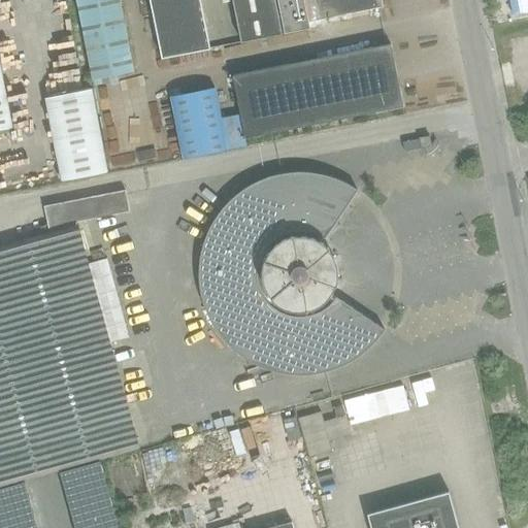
[(75,0),(93,80),(133,72),(119,0),(75,0)]
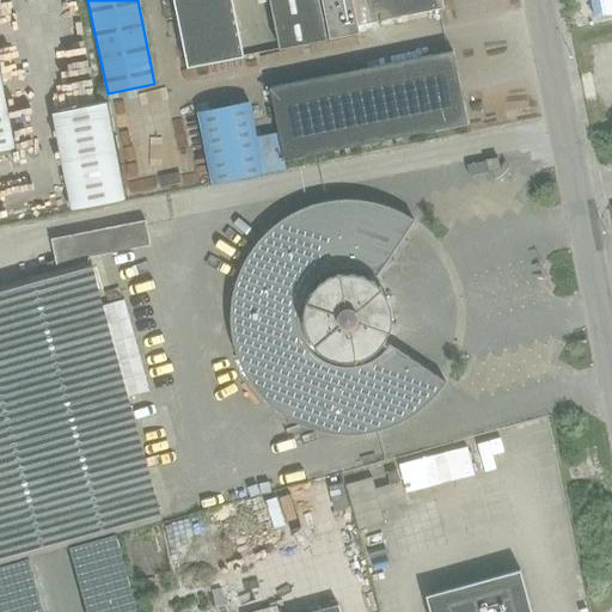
[(173,0),(188,67),(243,56),(231,0),(173,0)]
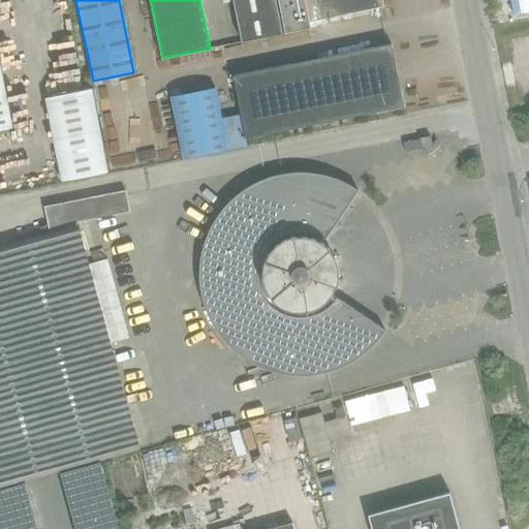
[(232,0),(237,21),(278,12),(275,0),(232,0)]
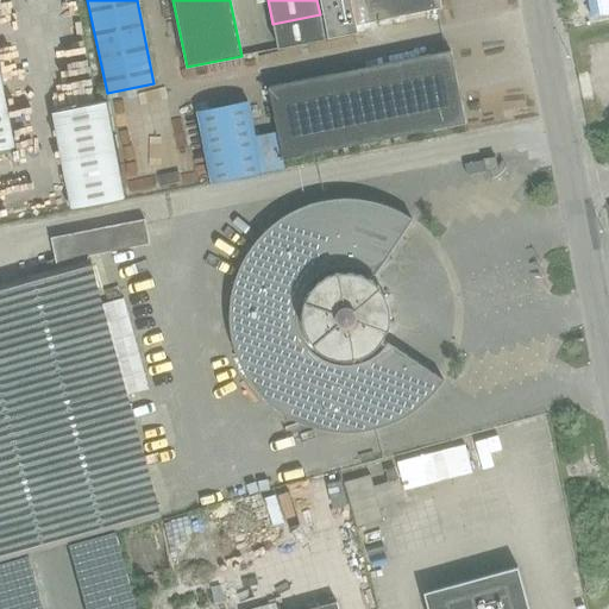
[(358,25),(352,0),(319,0),(327,39),(359,32),(358,25)]
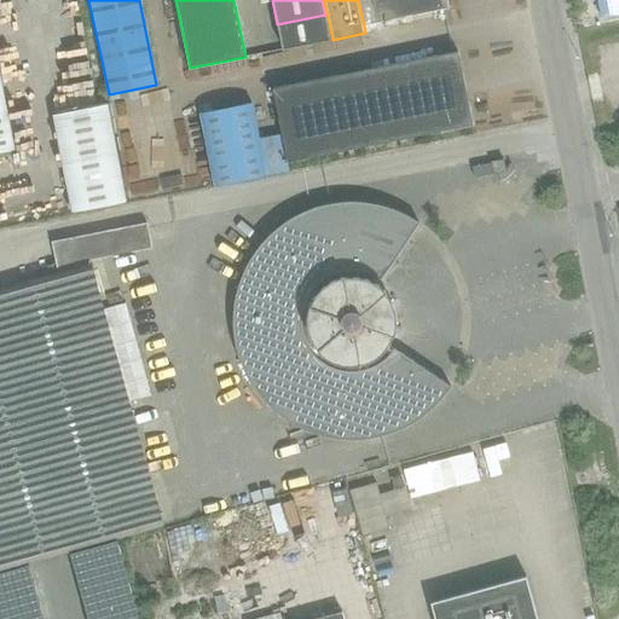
[(366,25),(449,9),(446,0),(358,0),(364,25),(366,25)]
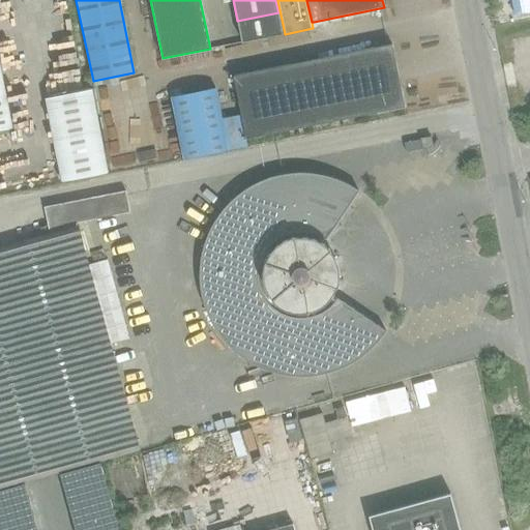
[(278,12),(237,21),(242,42),(283,35),(278,12)]
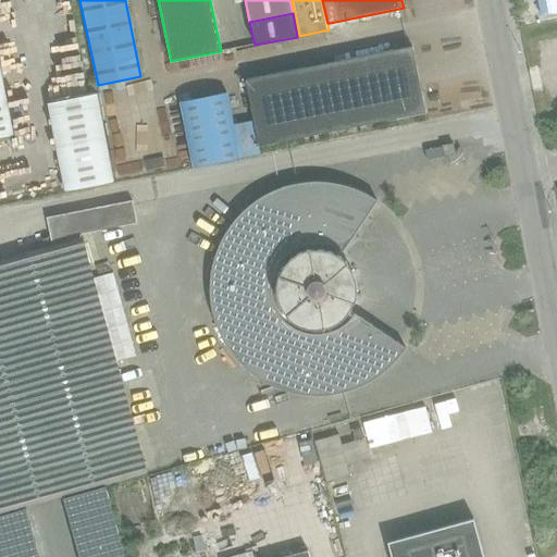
[(411,47),(245,81),(254,121),(233,125),(226,93),(180,102),(193,168),(239,159),(260,153),(258,146),(424,113),(411,47)]
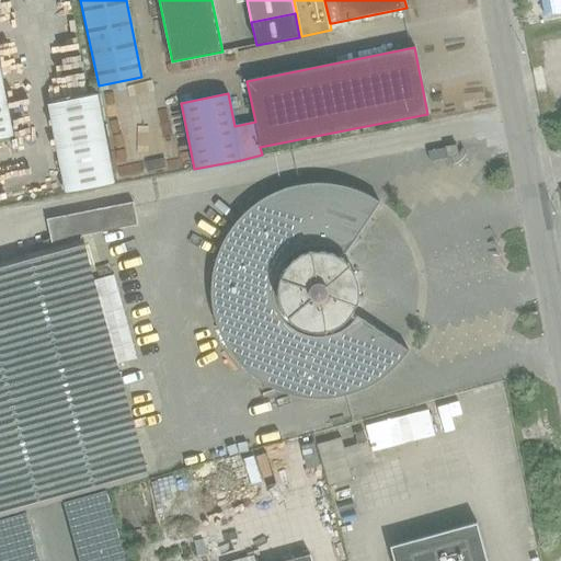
[(90,73),(87,52),(59,57),(64,78),(90,73)]
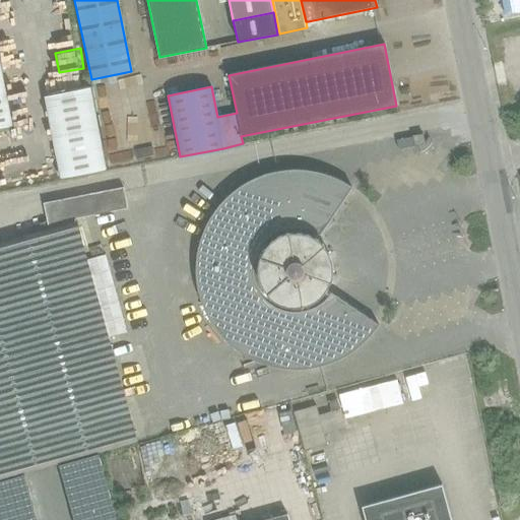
[(0,128),(11,126),(0,68),(0,128)]
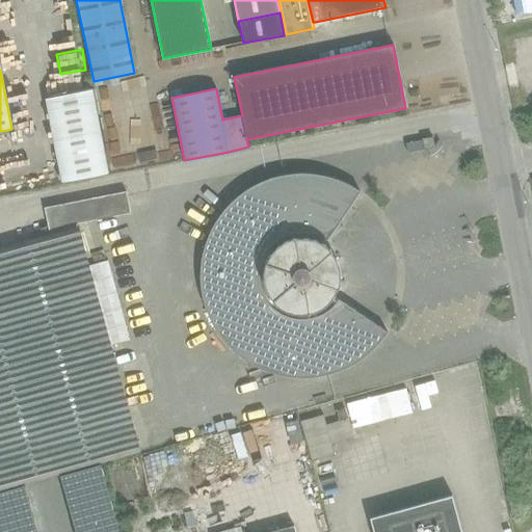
[(108,173),(92,90),(45,100),(61,182),(108,173)]
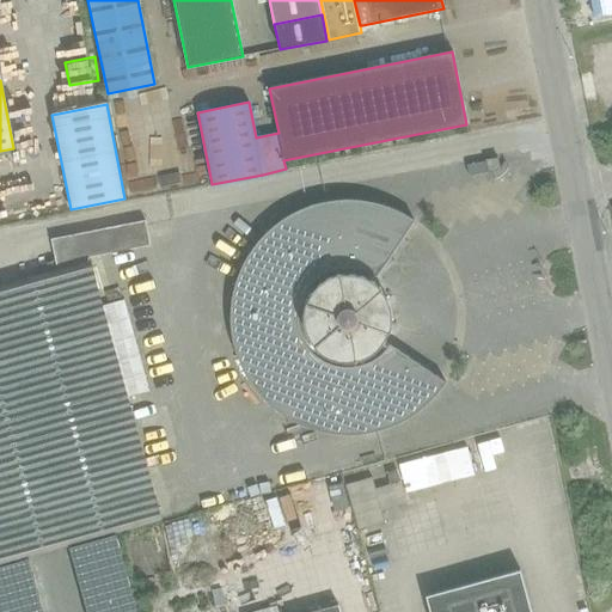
[(500,170),(497,158),(485,160),(485,163),(488,172),(500,170)]
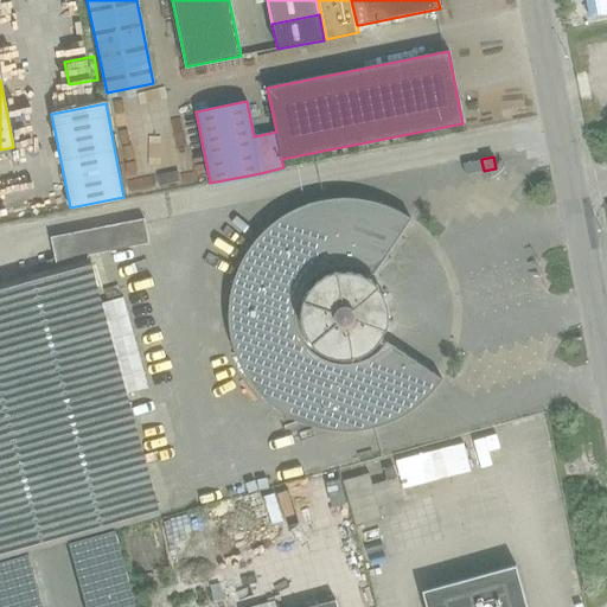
[(481,161),(464,165),(465,174),(484,171),(481,161)]
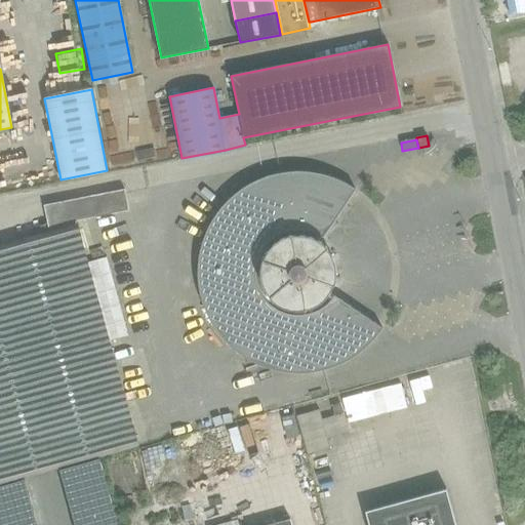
[(326,249),(327,248),(325,246),(323,244),(319,241),(355,190),(352,188),(346,184),(339,180),(336,179),(330,177),(324,175),(320,174),(314,173),(311,172),(304,172),(296,171),(293,172),(286,172),(283,173),(276,174),(273,175),(270,175),(264,178),(256,180),(253,182),(247,186),(242,189),(236,193),(231,198),(229,200),(224,205),(221,207),(216,213),(214,216),(212,218),(209,225),(207,228),(206,232),(203,238),(201,244),(200,248),(200,251),(199,254),(198,261),(198,266),(198,269),(198,276),(198,279),(198,283),(198,286),(199,290),(200,293),(200,296),(201,300),(202,304),(203,307),(206,313),(209,320),(212,326),(216,331),(218,334),(220,337),(226,342),(231,347),(236,352),(239,354),(245,358),(251,361),(254,363),(260,366),(267,368),(274,370),(281,371),(288,372),(291,372),(298,373),(305,372),(312,372),(318,371),(325,369),(331,367),(334,366),(340,363),(344,362),(350,359),(356,355),(361,351),(366,347),(371,341),(375,336),(377,333),(381,328),(329,293),(331,289),(332,285),(333,285),(334,283),(335,280),(335,276),(335,273),(335,270),(335,268),(334,265),(333,261),(332,257),(330,254),(328,250),(326,249)]
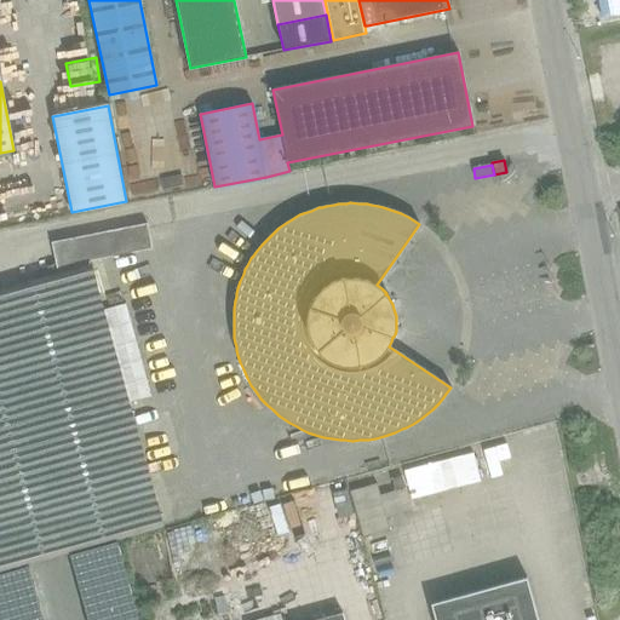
[(151,248),(147,223),(52,242),(58,275),(0,291),(0,569),(160,526),(102,311),(90,267),(89,262),(151,248)]
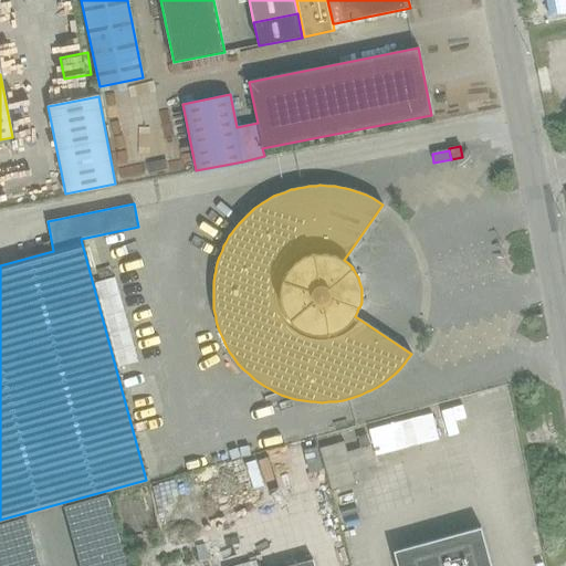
[(115,278),(93,284),(116,368),(138,363),(115,278)]
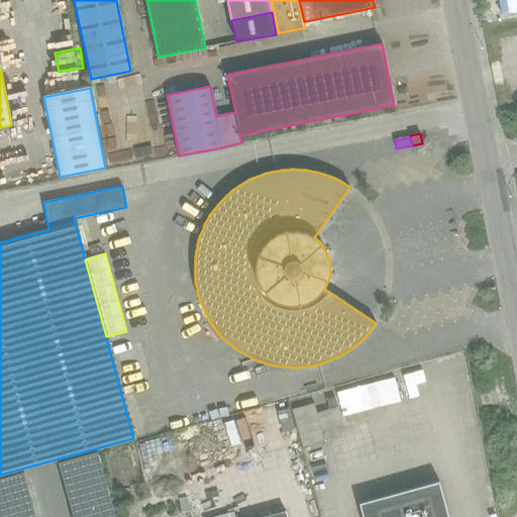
[(316,413),(314,404),(292,410),(302,448),(325,442),(322,433),(343,427),(338,407),(316,413)]
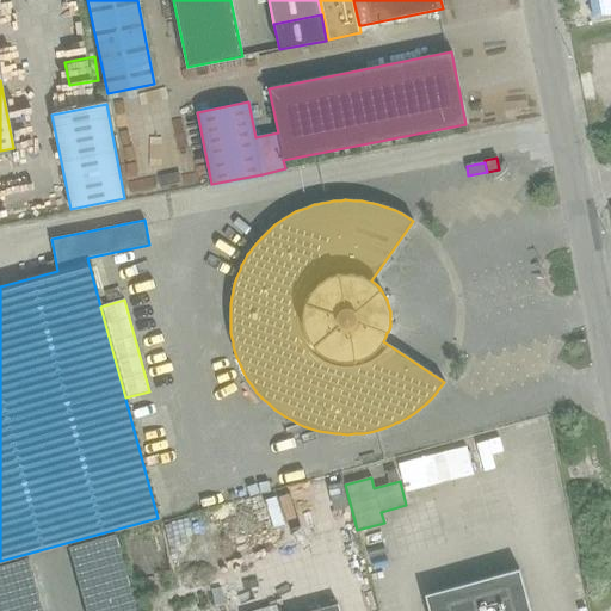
[(116,534),(69,547),(74,566),(121,553),(116,534)]
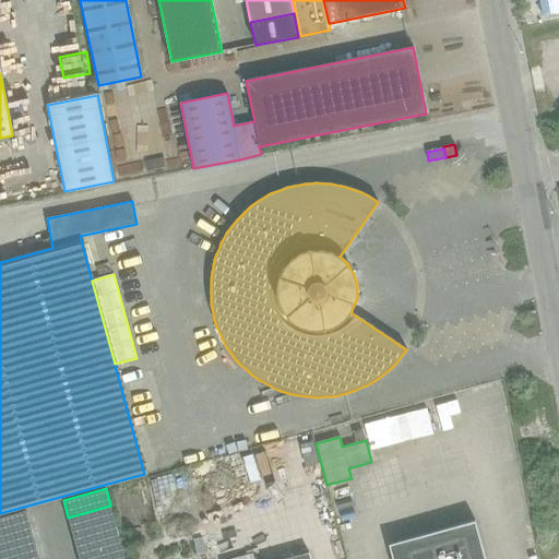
[(110,506),(68,518),(72,534),(115,522),(110,506)]
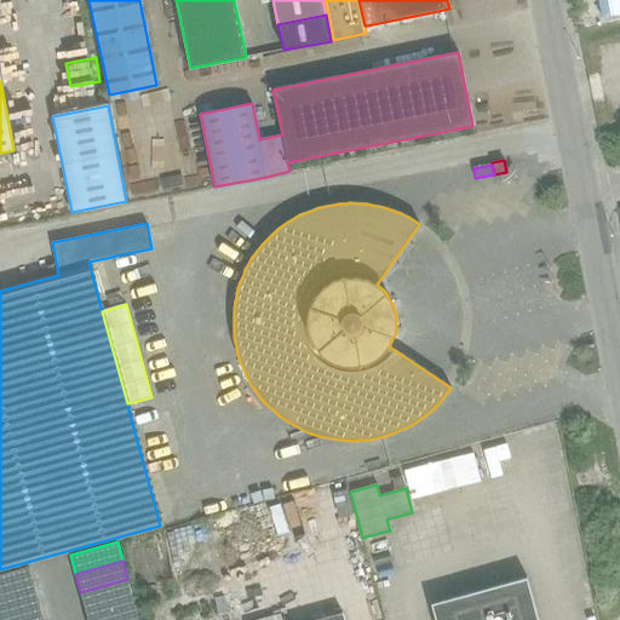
[(0,574),(0,595),(34,585),(29,567),(0,574)]
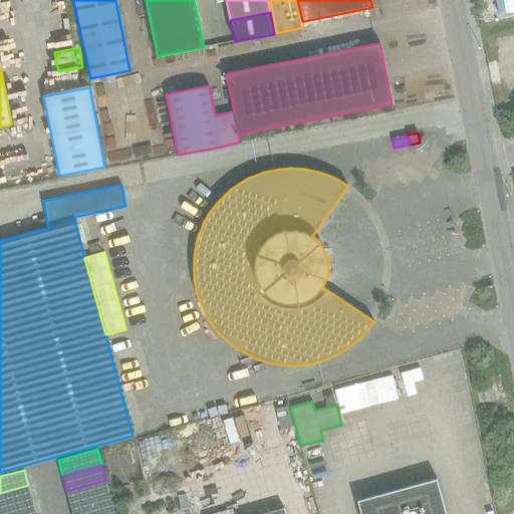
[(360,513),(446,513),(437,479),(357,501),(360,513)]
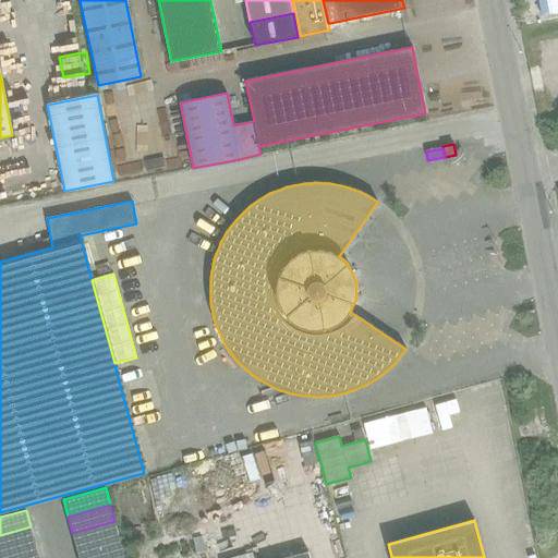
[(114,521),(72,533),(76,550),(119,538),(114,521)]
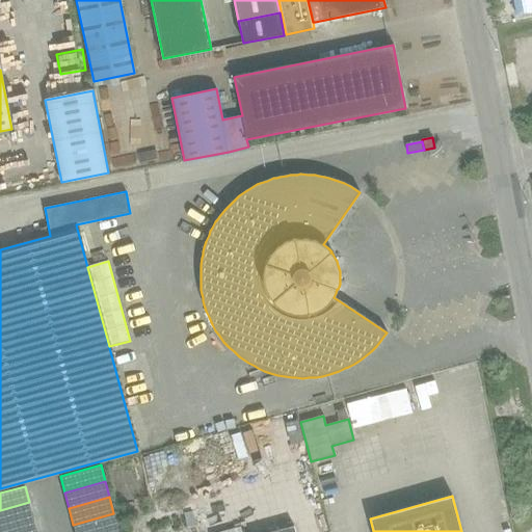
[(29,502),(0,510),(0,527),(33,519),(29,502)]
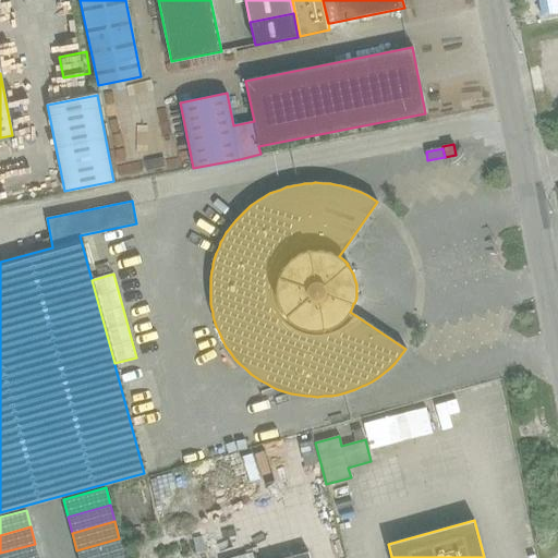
[(119,538),(76,550),(79,557),(112,557),(124,555),(119,538)]
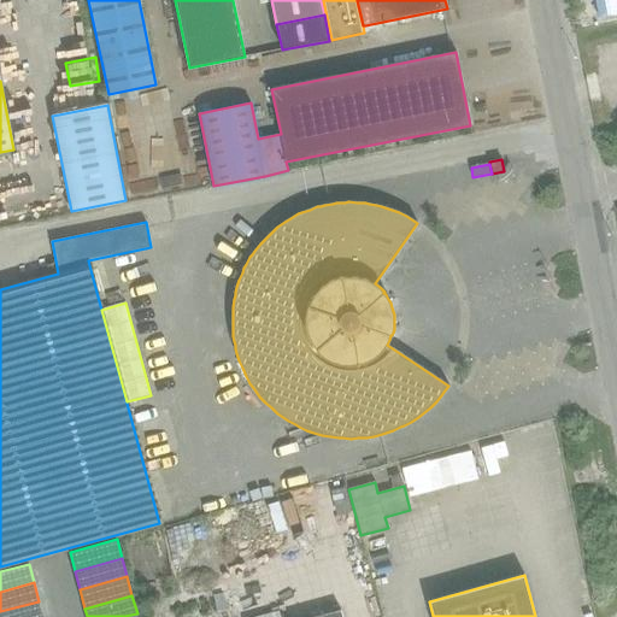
[(42,616),(39,601),(0,611),(0,616),(42,616)]
